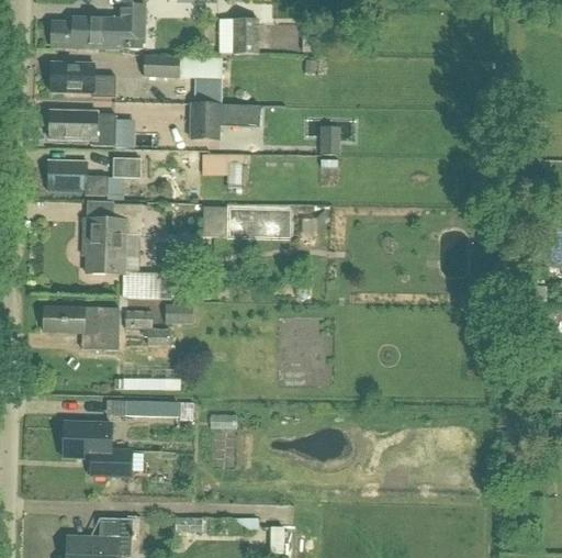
[(144,43),(144,6),(120,4),(120,19),(72,18),(72,22),(52,22),(52,47),(121,48),(121,42),(144,43)]
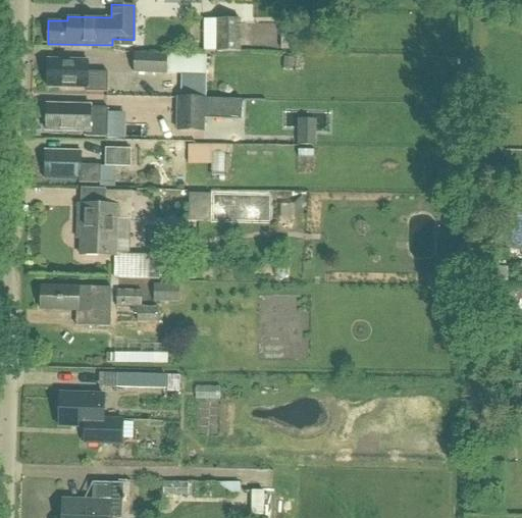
[(239,50),(240,17),(216,16),(216,29),(215,49),(239,50)]
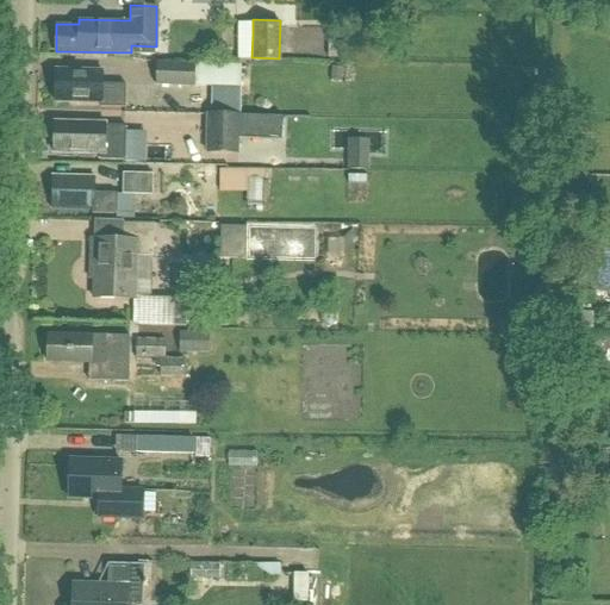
[(328,27),(328,56),(349,56),(350,27),(328,27)]
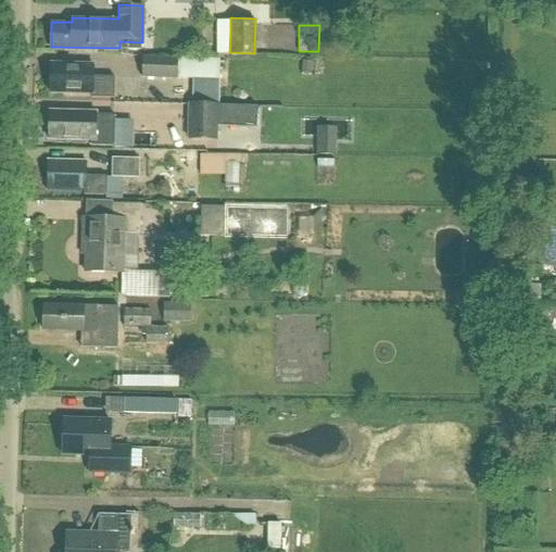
[(219,29),(218,52),(229,52),(230,30),(219,29)]
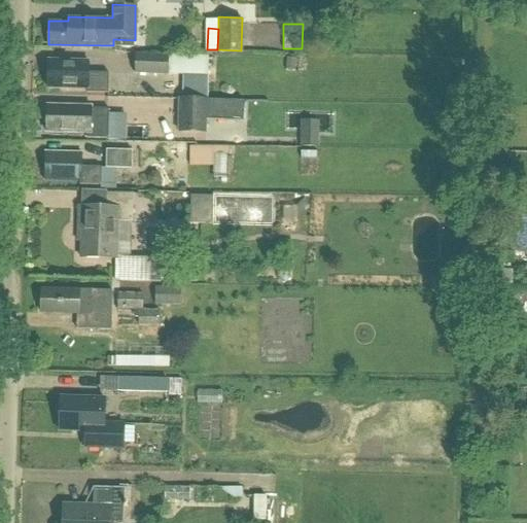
[(168,72),(168,53),(135,51),(134,71),(168,72)]
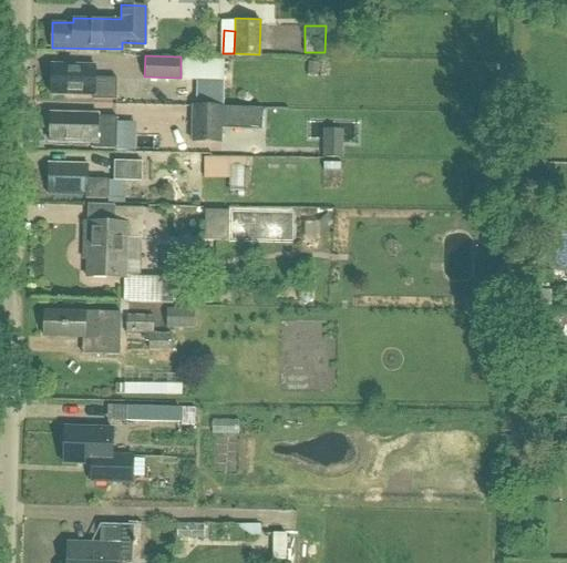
[(116,98),(116,77),(95,77),(95,64),(51,63),(50,93),(93,93),(92,98),(116,98)]
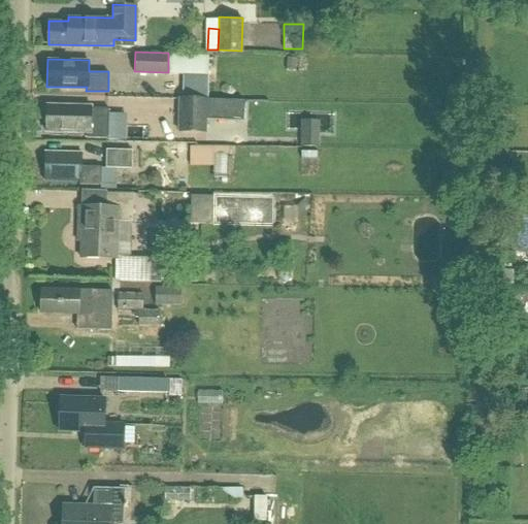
[(206,131),(207,96),(178,95),(177,130),(206,131)]
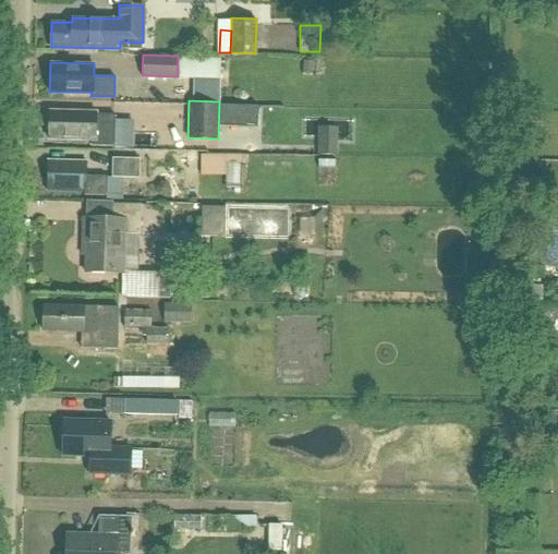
[(261,103),(219,101),(219,124),(259,125),(261,103)]
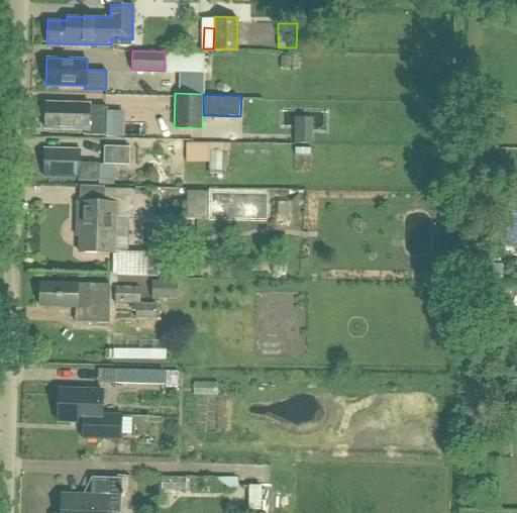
[(107,134),(107,105),(90,105),(90,103),(46,102),(46,128),(86,128),(86,133),(107,134)]
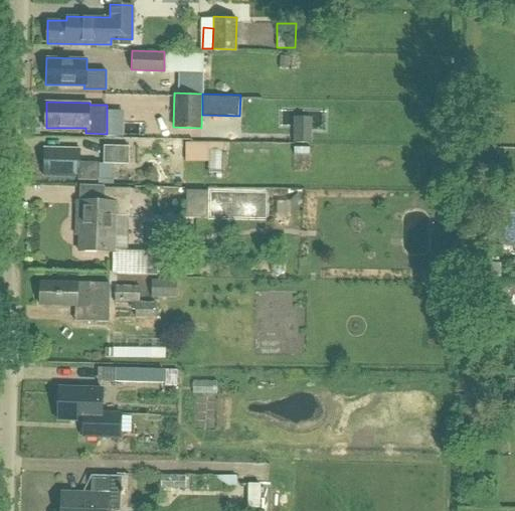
[(294,125),(293,141),(312,141),(312,125),(294,125)]
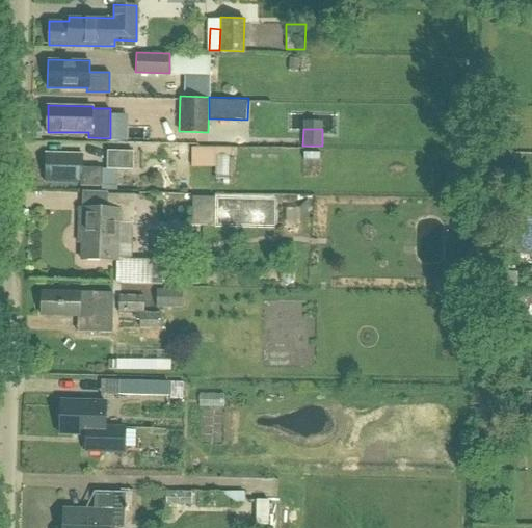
[(133,168),(133,150),(106,149),(106,167),(133,168)]
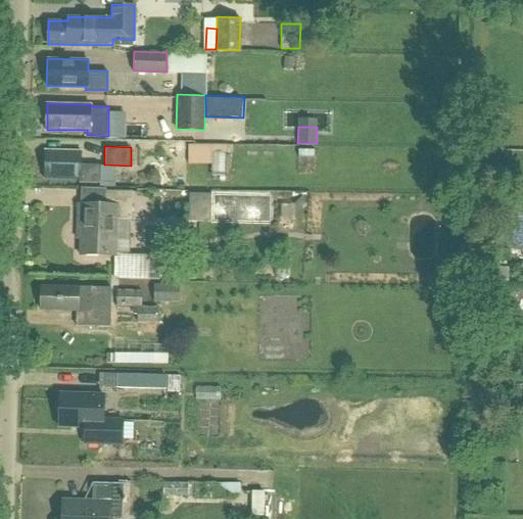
[(80,163),(81,150),(62,149),(62,151),(44,150),(44,177),(78,178),(78,182),(99,182),(99,163),(80,163)]
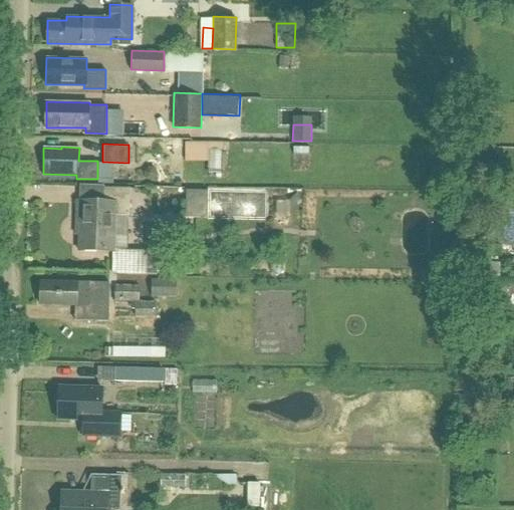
[(221,149),(209,148),(209,172),(221,172),(221,149)]
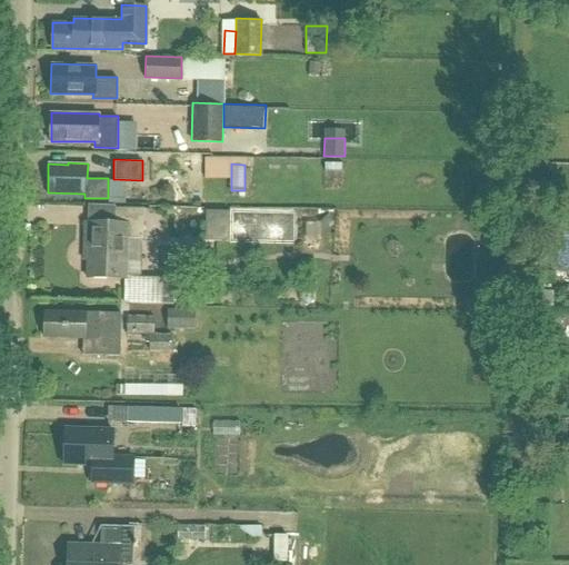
[(125,278),(125,277),(126,237),(142,237),(143,207),(113,206),(113,221),(85,220),(83,258),(87,258),(87,277),(125,278)]
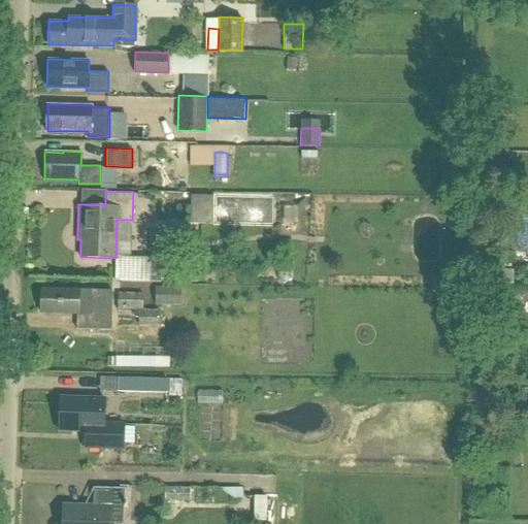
[(212,223),(212,194),(190,194),(189,222),(212,223)]
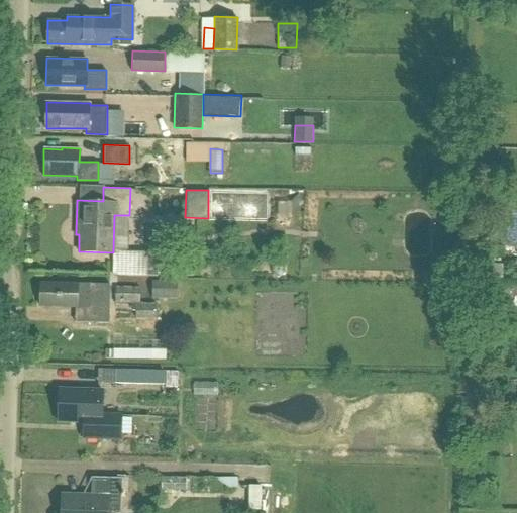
[(113,252),(112,274),(158,276),(159,253),(113,251),(113,252)]
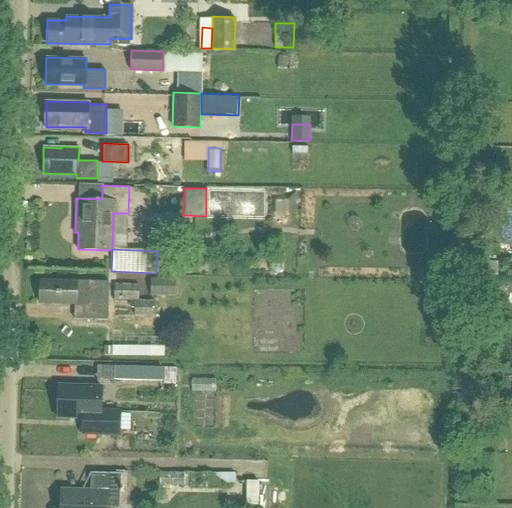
[(107,318),(108,280),(39,278),(39,302),(82,303),(81,318),(107,318)]
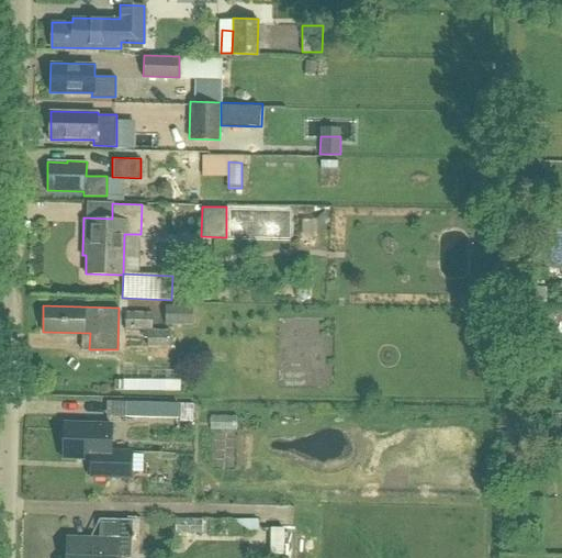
[(148,328),(147,345),(168,345),(168,328),(150,328),(150,311),(125,311),(124,328),(148,328)]
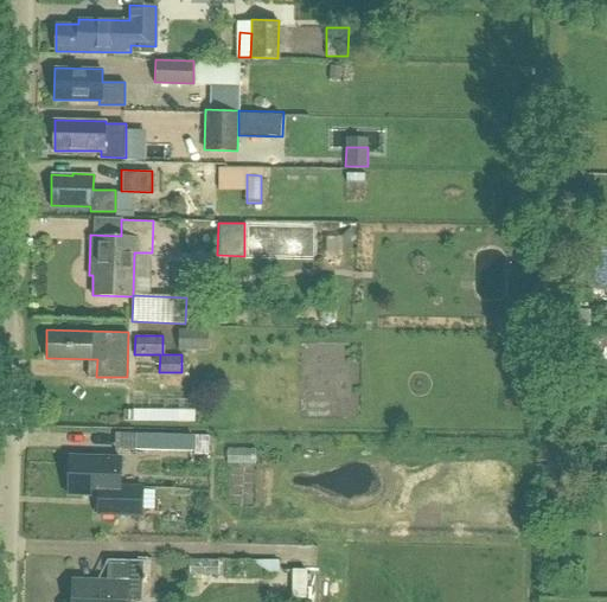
[(140,449),(168,450),(168,434),(141,433),(140,449)]
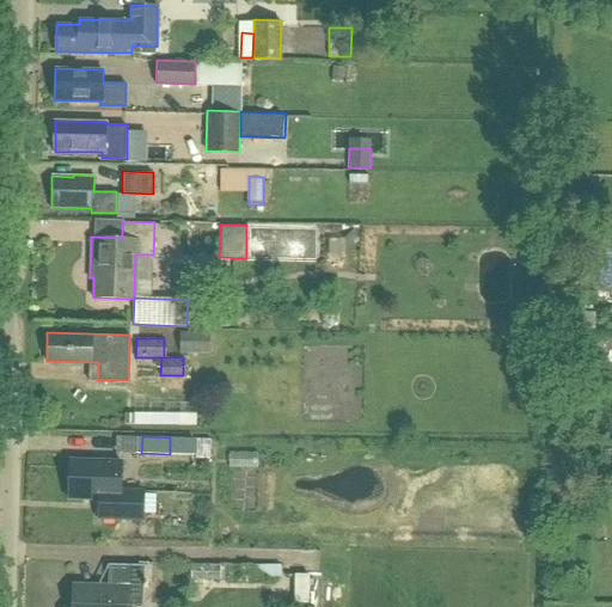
[(145,519),(146,490),(122,490),(123,460),(72,459),(71,497),(102,498),(101,517),(145,519)]
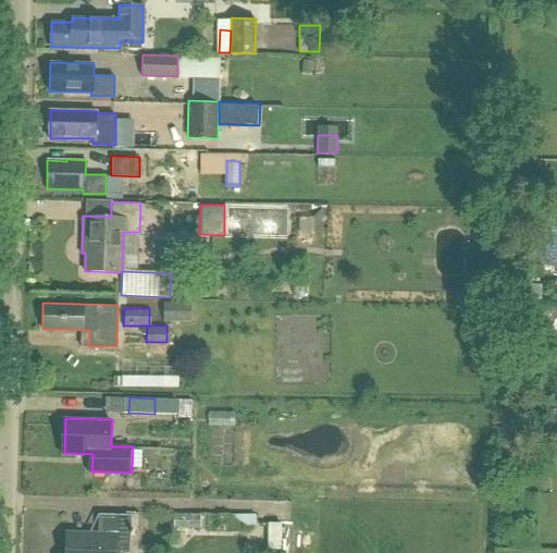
[(130,550),(131,515),(100,514),(100,532),(67,531),(67,552),(61,552),(60,552),(116,552),(116,550),(130,550)]
